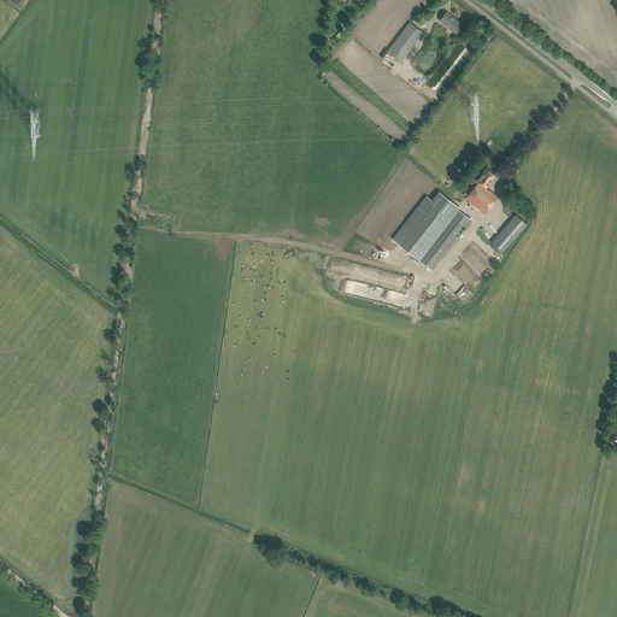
[(446,12),(442,17),(440,21),(456,34),(463,25),(446,12)]
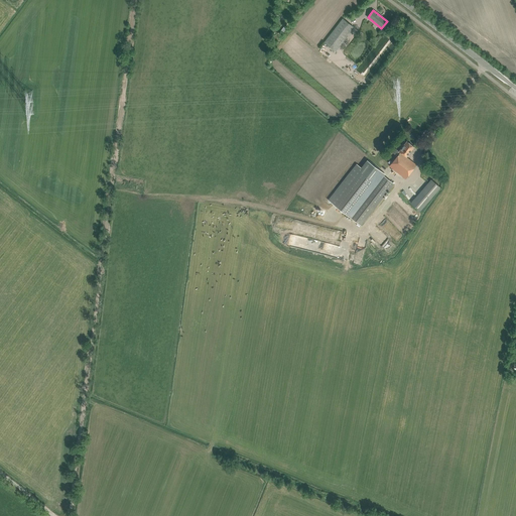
[(342,19),(324,44),(335,52),(353,28),(342,19)]
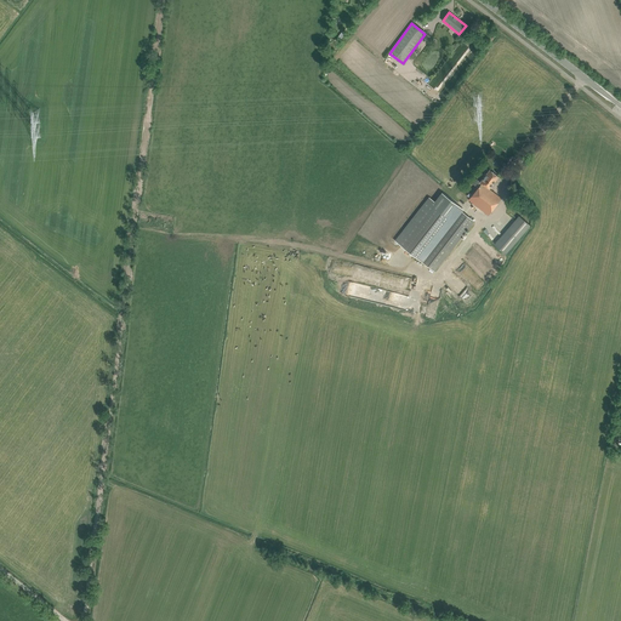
[(490,170),(483,178),(479,183),(480,184),(468,200),(488,215),(501,198),(489,189),(499,177),(490,170)]
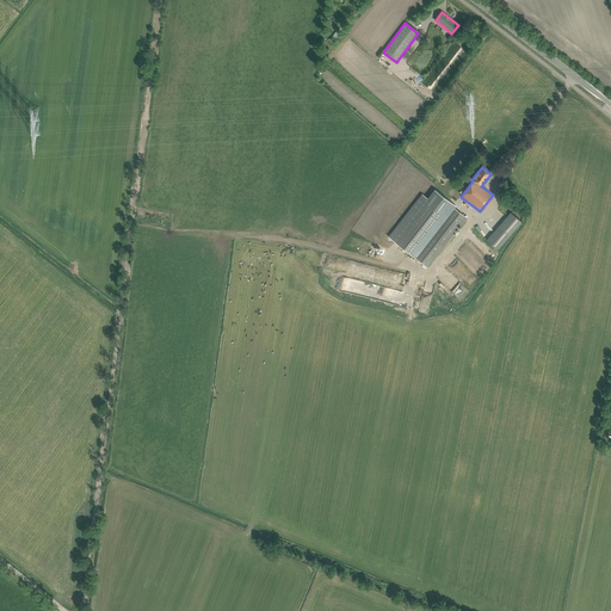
[(388,238),(429,266),(466,217),(455,208),(456,205),(434,190),(427,198),(421,193),(388,238)]
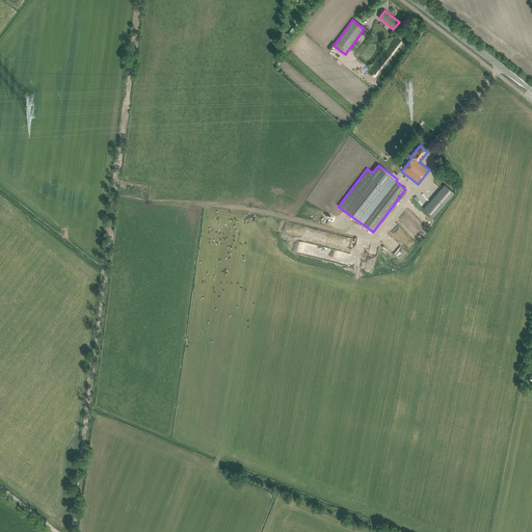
[(423,209),(433,217),(454,193),(445,185),(434,196),(423,209)]
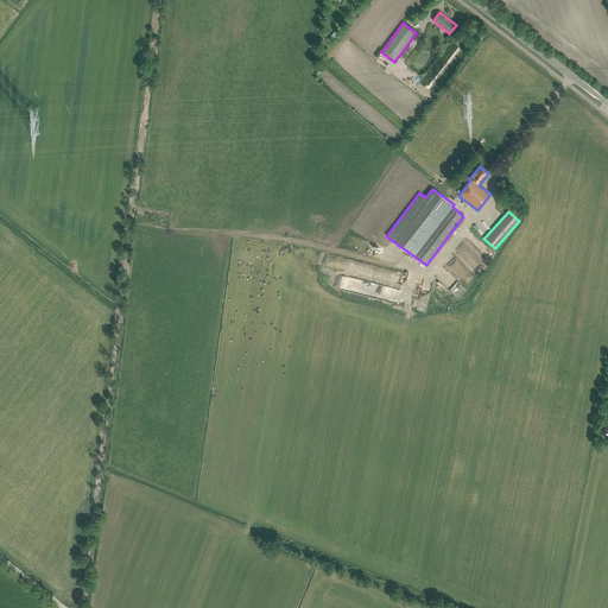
All buildings are outlined.
